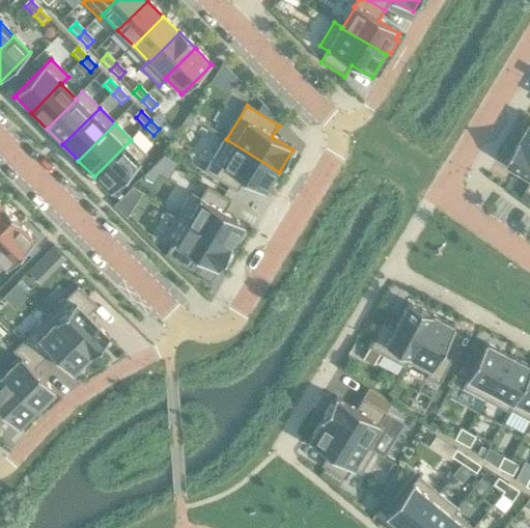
[(529,129),(521,143),(529,148),(529,129)]
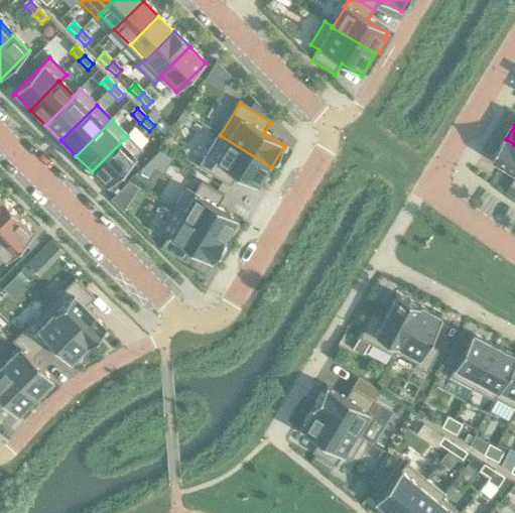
[(270,168),(271,167),(220,135),(200,168),(231,187),(238,176),(258,188),(258,187),(270,167),(270,168)]
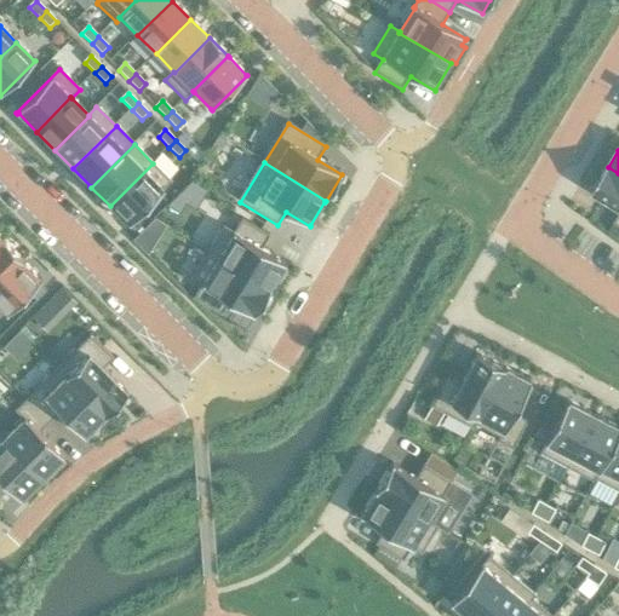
[(172,183),(153,163),(110,206),(110,207),(112,207),(129,224),(130,225),(172,183)]
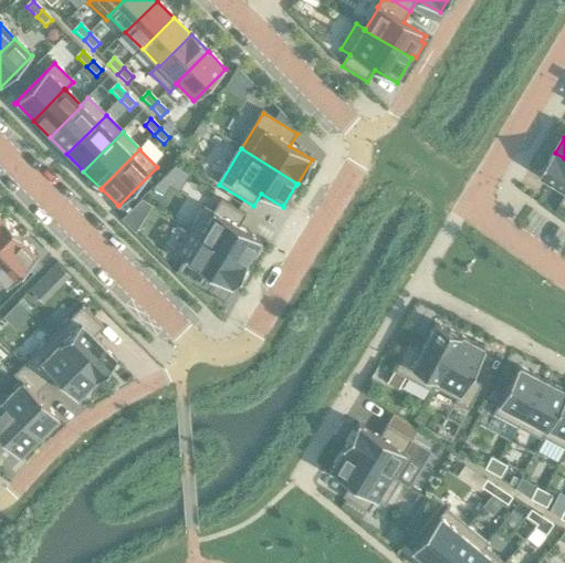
[(564,158),(555,153),(541,176),(564,190),(564,198),(561,205),(564,207),(564,158)]
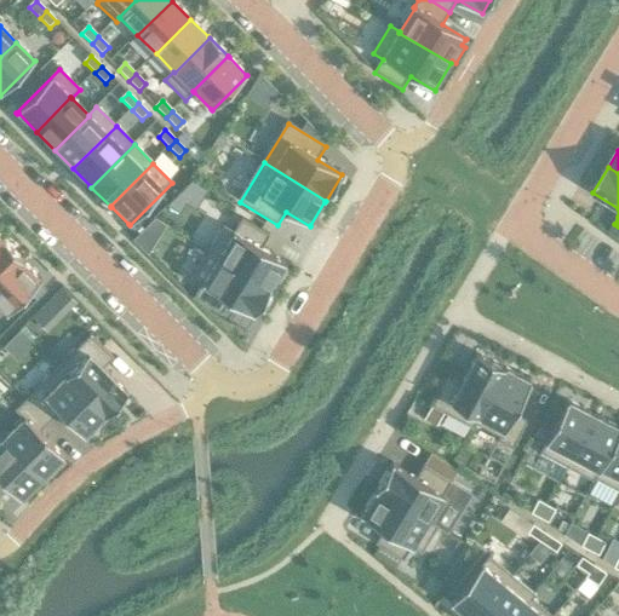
[(224,228),(208,253),(270,292),(271,289),(270,289),(273,287),(275,289),(285,274),(281,271),(285,266),(286,265),(262,251),(270,237),(242,220),(234,234),(224,228)]
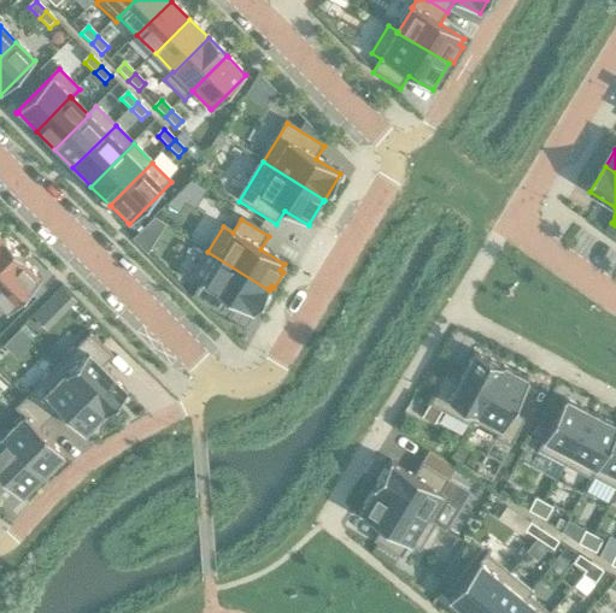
[(0,282),(22,260),(4,242),(0,245),(0,282)]
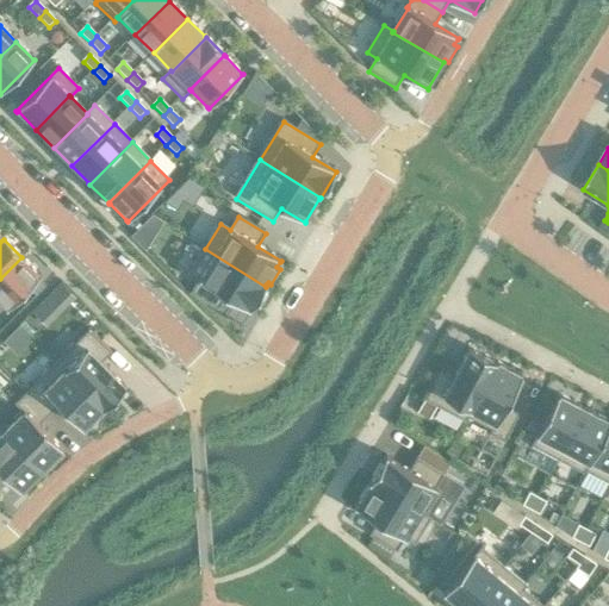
[(250,312),(266,287),(205,249),(190,275),(199,281),(191,294),(218,311),(227,298),(250,312)]
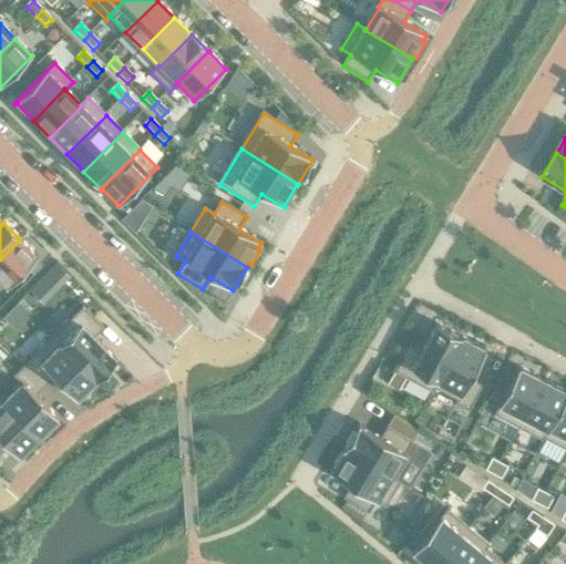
[(21,241),(20,239),(0,259),(0,283),(6,289),(39,257),(38,256),(37,257),(21,241)]
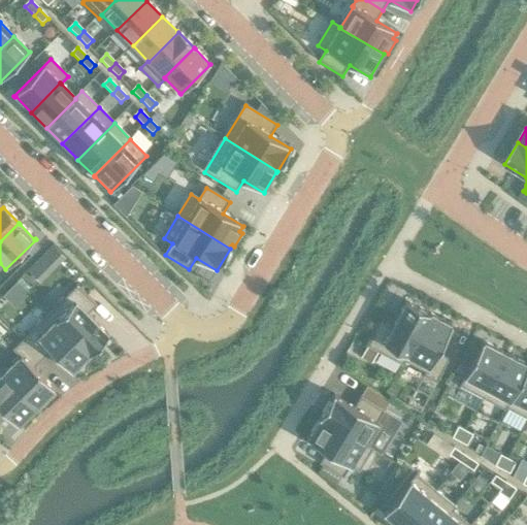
[(77,287),(50,315),(91,355),(108,336),(88,316),(97,306),(77,287)]
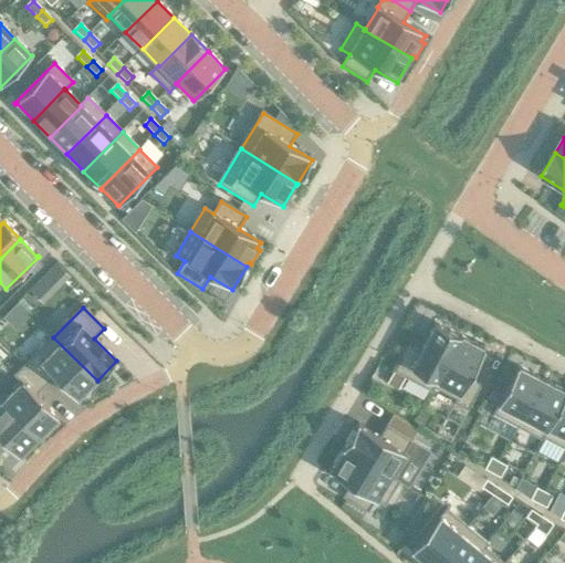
[(432,393),(435,388),(461,339),(436,324),(420,353),(408,346),(394,373),(432,393)]
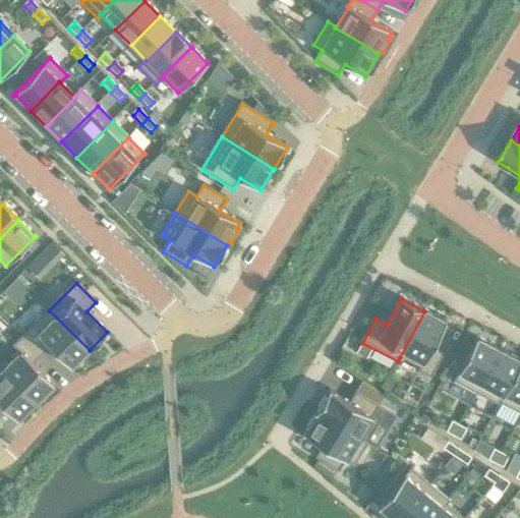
[(71,368),(90,350),(49,310),(22,337),(42,356),(50,347),(71,368)]
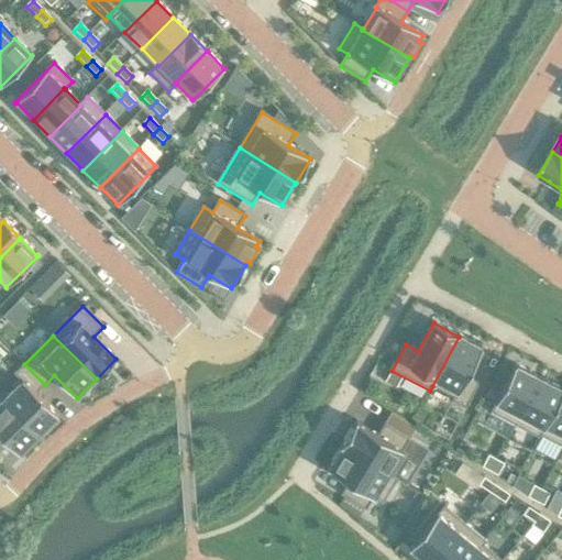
[(454,397),(452,403),(465,409),(480,383),(467,377),(482,349),(459,337),(432,386),(454,397)]
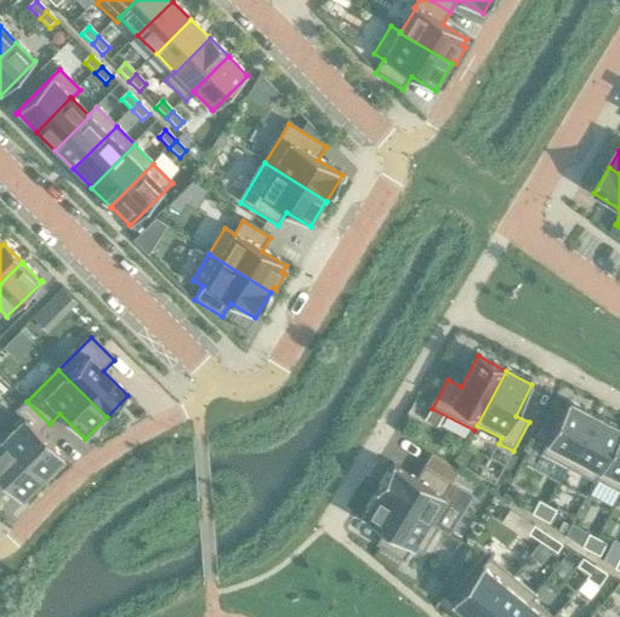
[(40,434),(50,424),(27,401),(16,412),(23,421),(5,440),(4,440),(43,480),(64,458),(40,434)]
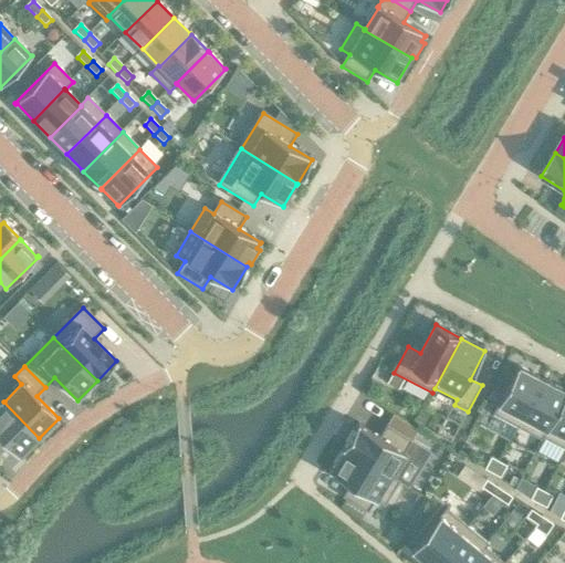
[(518,368),(493,416),(519,428),(542,381),(518,368)]
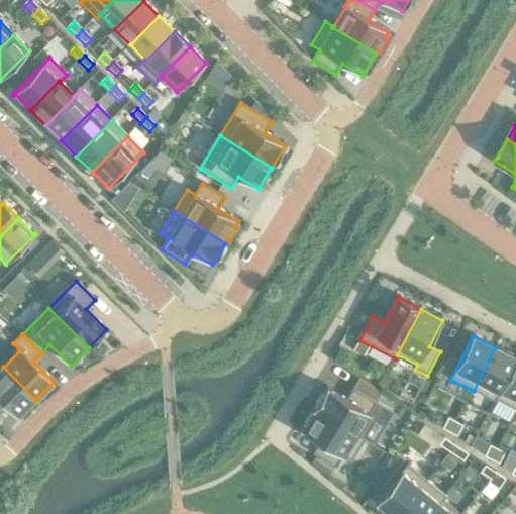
[(495,403),(496,401),(515,361),(515,357),(495,347),(474,391),(495,403)]
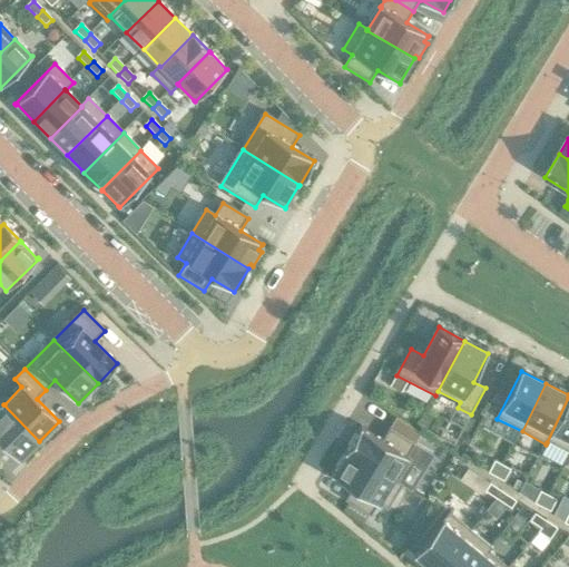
[(568,398),(547,442),(568,453),(568,398)]
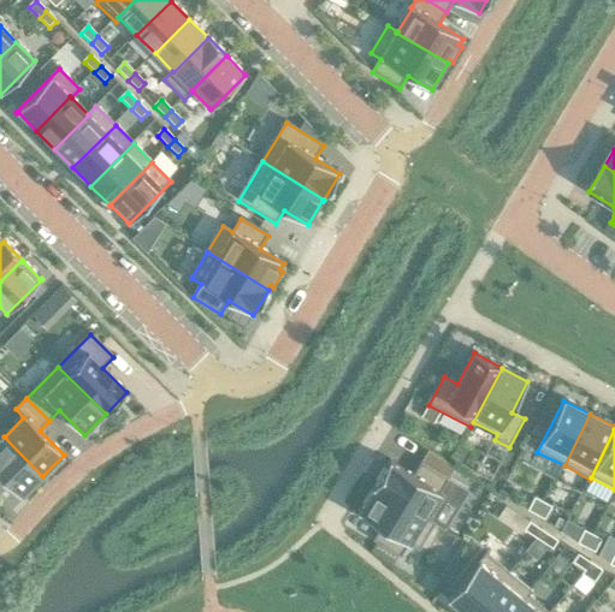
[(0,476),(22,498),(42,476),(4,437),(5,437),(0,432),(0,476)]
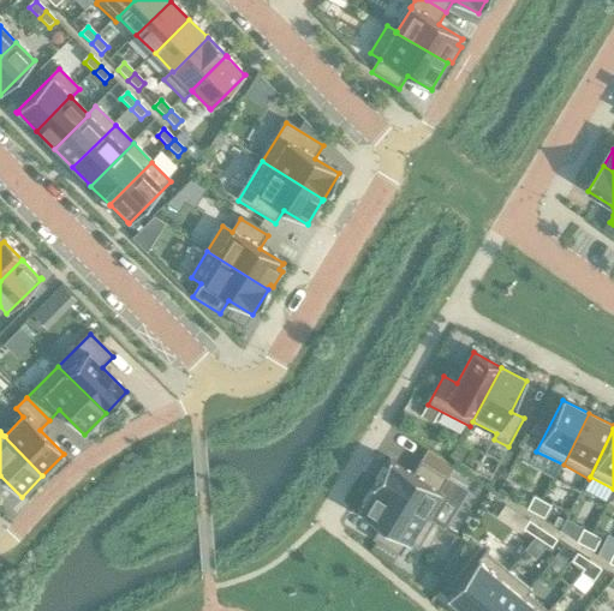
[(389,461),(374,486),(430,521),(445,496),(440,493),(448,480),(421,462),(412,477),(389,461)]
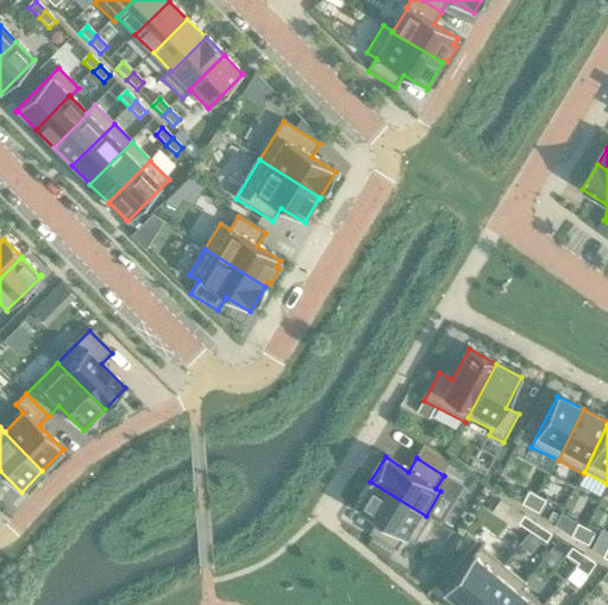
[(431,518),(426,516),(370,481),(369,484),(355,506),(353,508),(377,522),(369,536),(396,553),(405,540),(414,546),(431,518)]
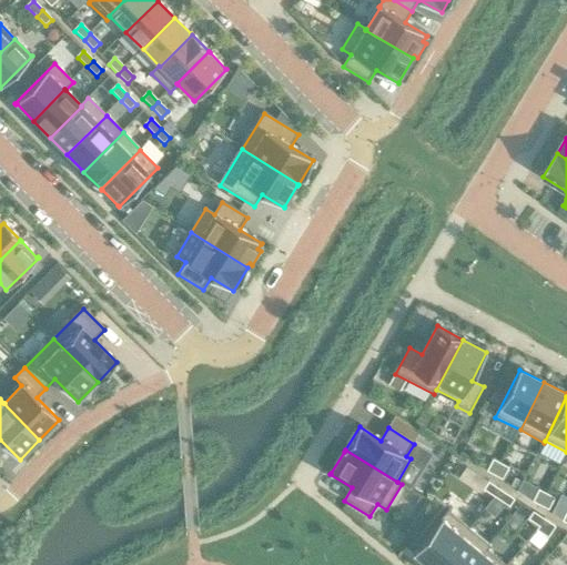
[(487,473),(495,476),(502,465),(493,461),(487,473)]
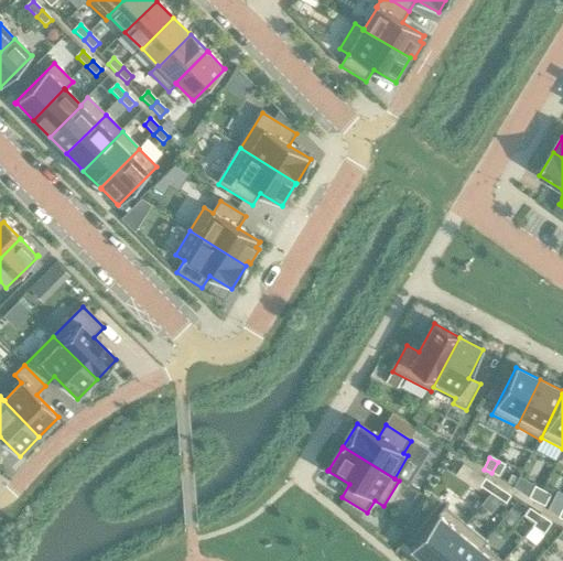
[(506,466),(498,462),(491,473),(499,477),(506,466)]
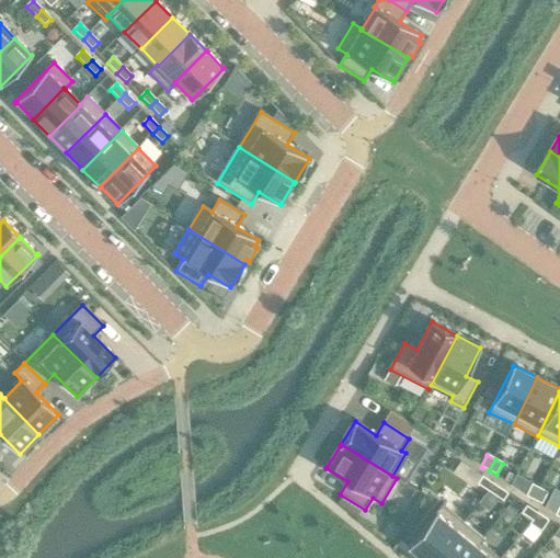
[(482,477),(478,485),(491,493),(495,486),(482,477)]
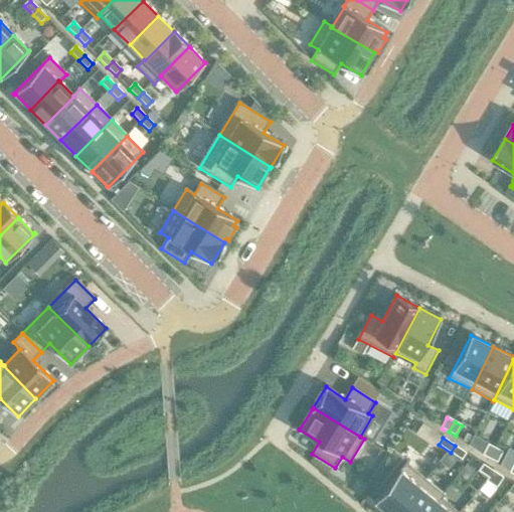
[(483,456),(490,460),(496,449),(489,445),(483,456)]
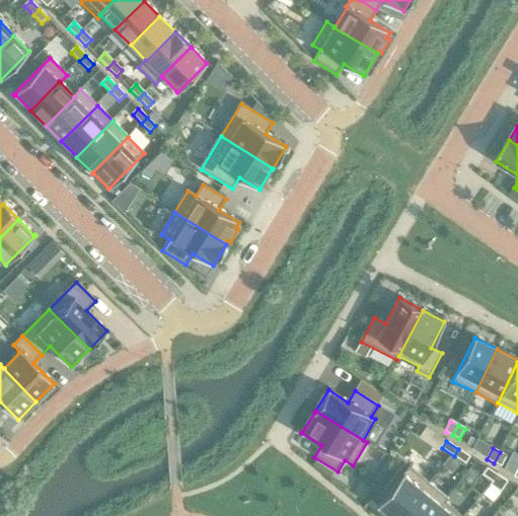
[(465,464),(470,457),(458,449),(454,456),(465,464)]
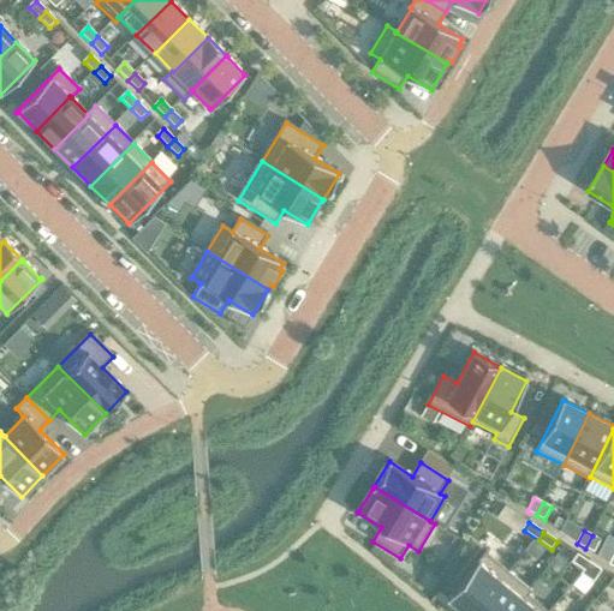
[(601,540),(592,535),(585,549),(594,552),(601,540)]
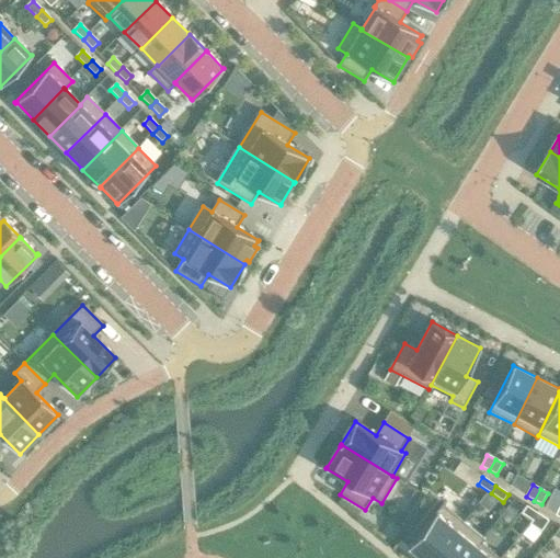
[(409,548),(421,557),(433,557),(464,522),(443,505),(408,547),(409,548)]
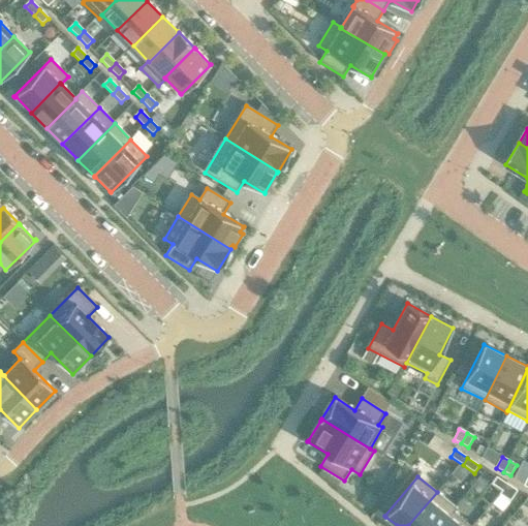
[(492,485),(502,491),(506,484),(497,477),(492,485)]
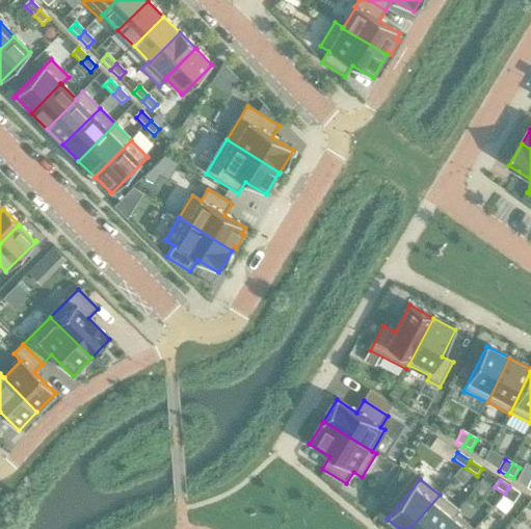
[(513,504),(521,494),(509,486),(505,494),(503,498),(513,504)]
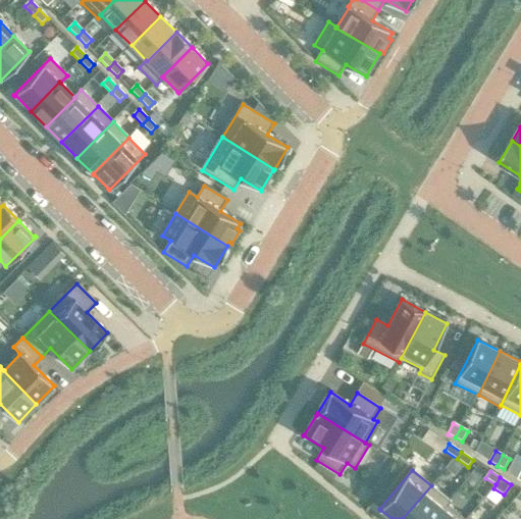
[(437,518),(449,506),(452,503),(431,485),(403,518),(437,518)]
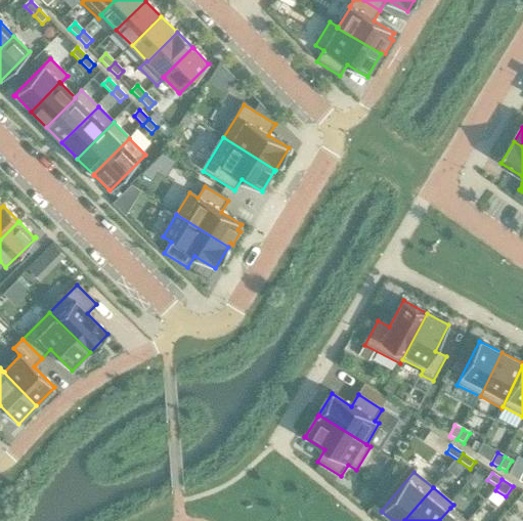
[(465,520),(450,508),(439,520),(465,520)]
